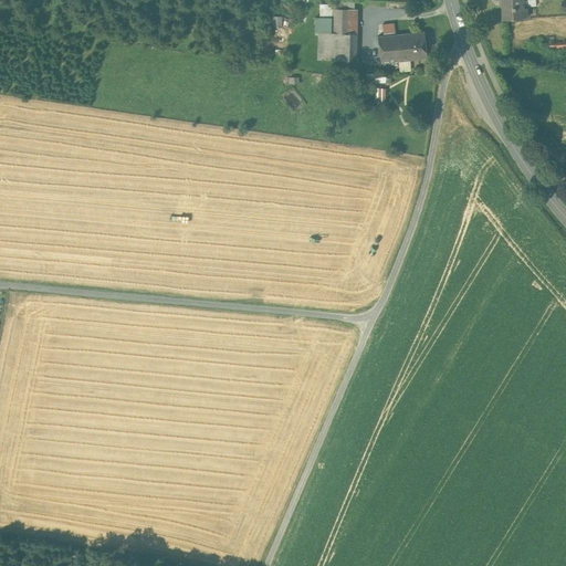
[(503,0),(504,20),(524,19),(523,0),(503,0)]
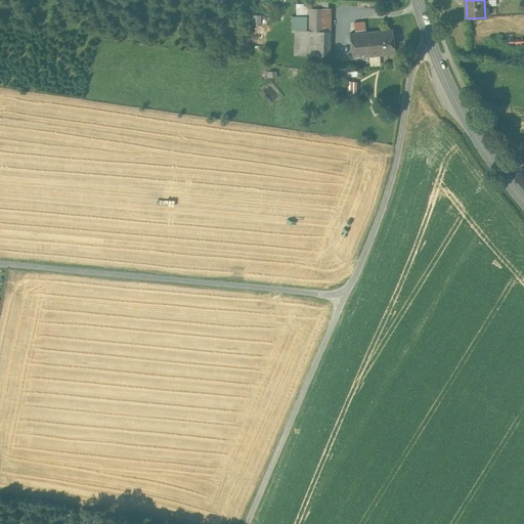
[(321,8),(309,8),(310,31),(312,31),(321,31),(321,8)]
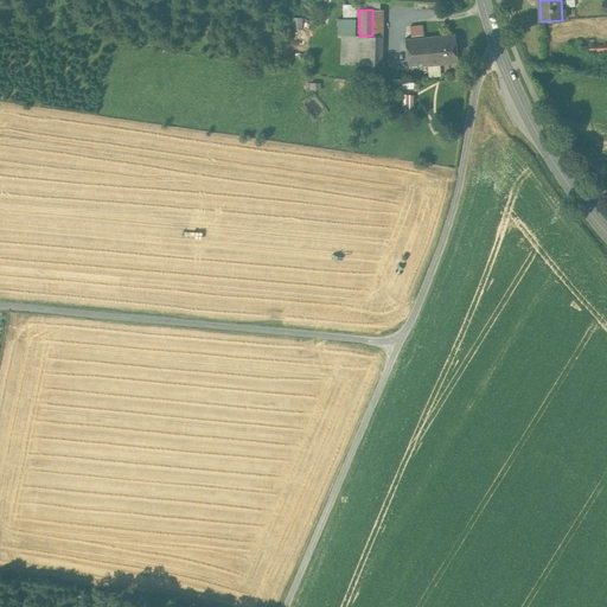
[(381,10),(372,10),(372,36),(382,36),(383,36),(384,10),(381,10)]
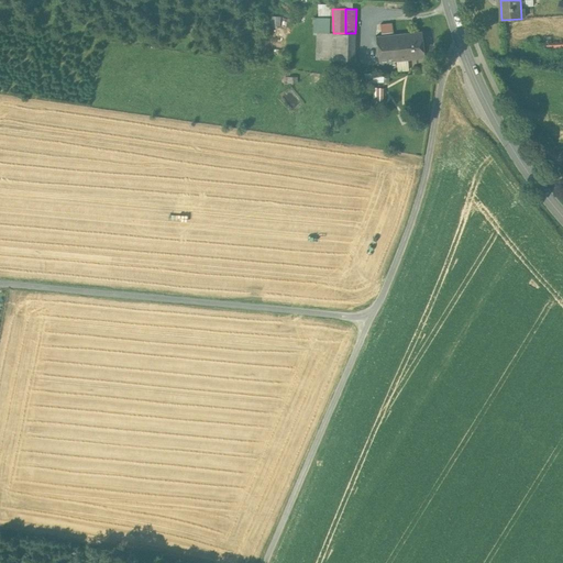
[(271,17),(271,26),(280,26),(280,17),(271,17)]
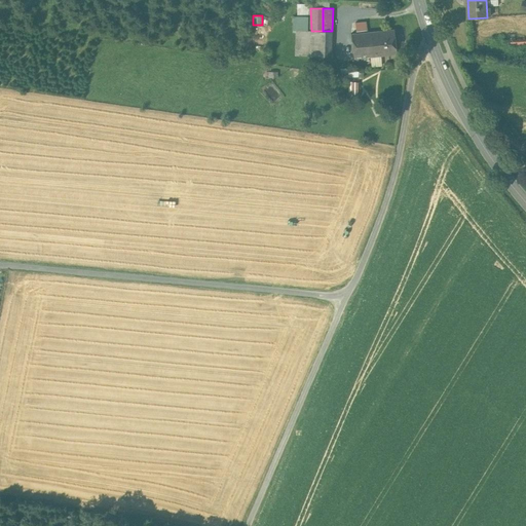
[(357,32),(368,30),(367,21),(355,22),(357,32)]
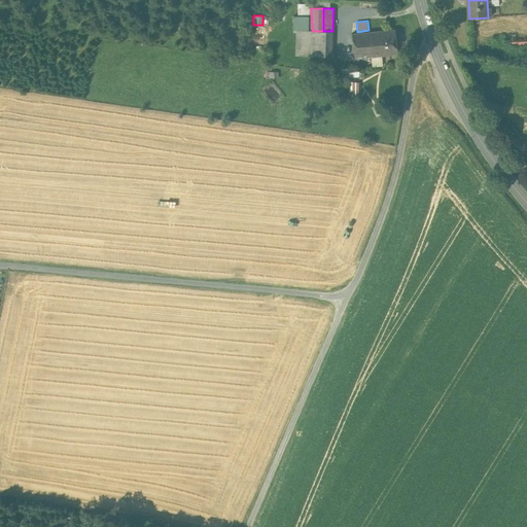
[(307,30),(295,30),(294,55),(306,56),(307,30)]
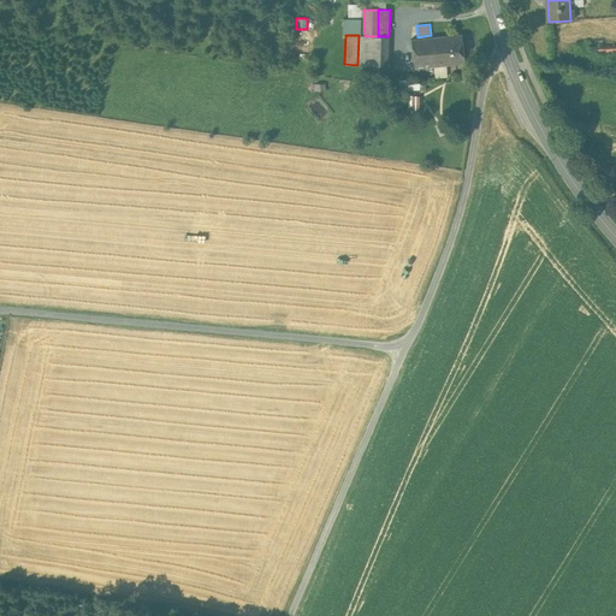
[(365,36),(359,35),(357,65),(366,65),(367,36),(365,36)]
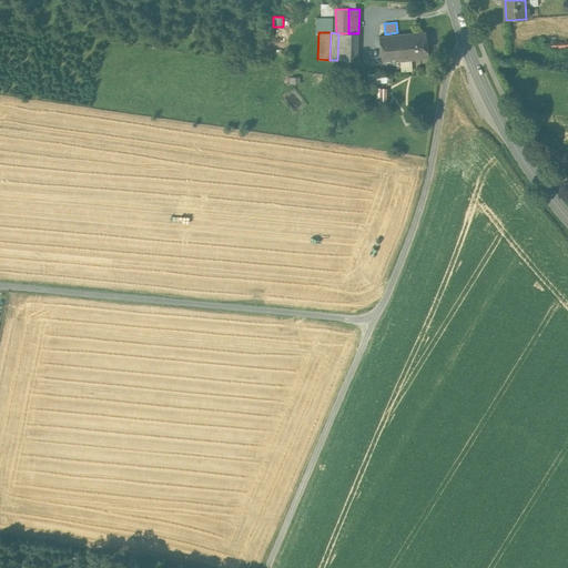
[(427,32),(401,34),(404,61),(429,58),(427,32)]
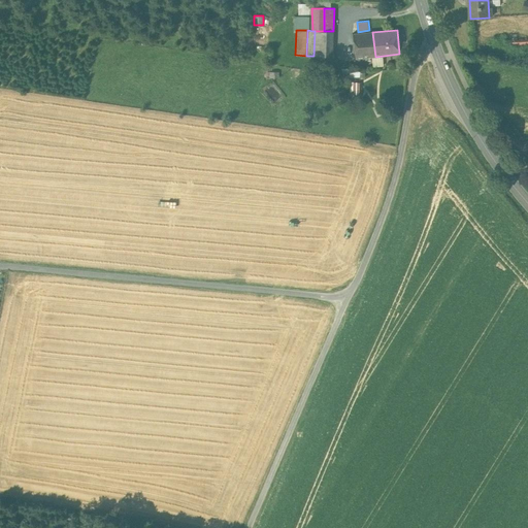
[(324,31),(315,31),(314,56),(332,57),(332,31),(324,31)]
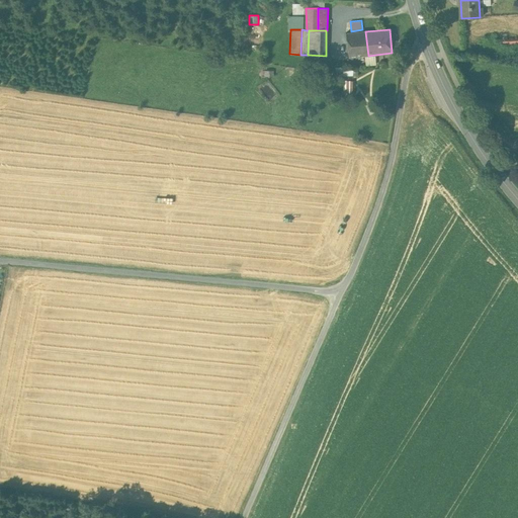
[(365,31),(347,33),(349,58),(368,56),(365,31)]
